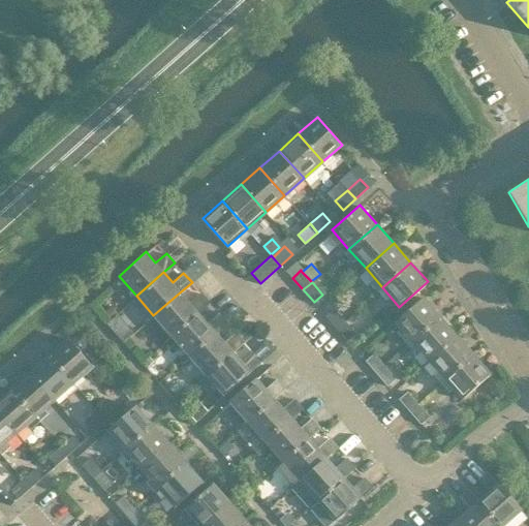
[(153,315),(170,335),(198,311),(209,302),(200,292),(190,302),(181,291),(153,315)]
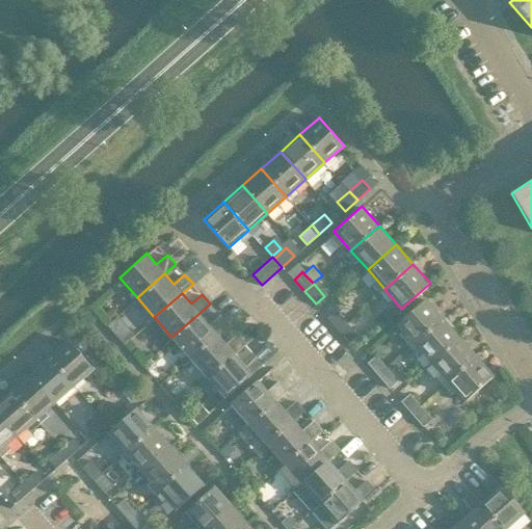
[(414,343),(443,318),(425,298),(397,323),(414,343)]
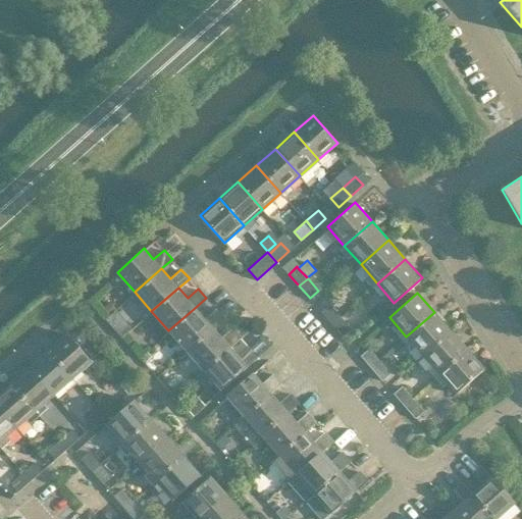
[(110,301),(104,307),(109,313),(115,307),(110,301)]
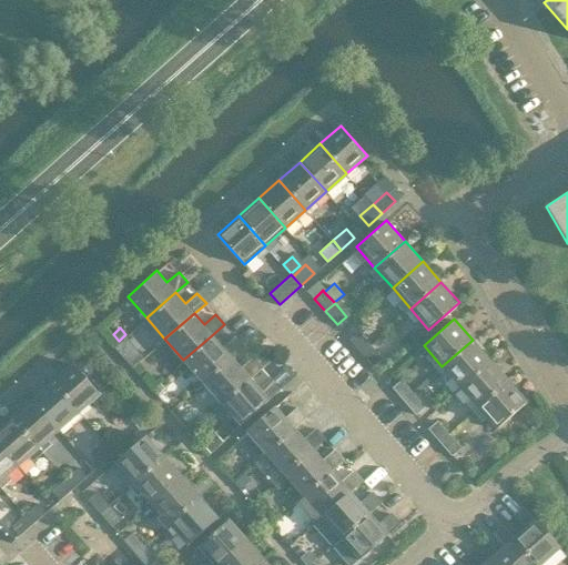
[(362,352),(371,344),(358,331),(350,339),(362,352)]
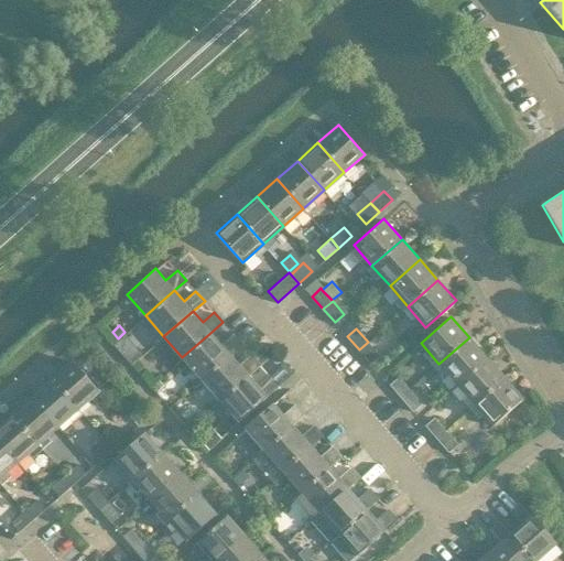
[(221,343),(212,332),(182,357),(201,379),(230,353),(241,343),(232,333),(221,343)]
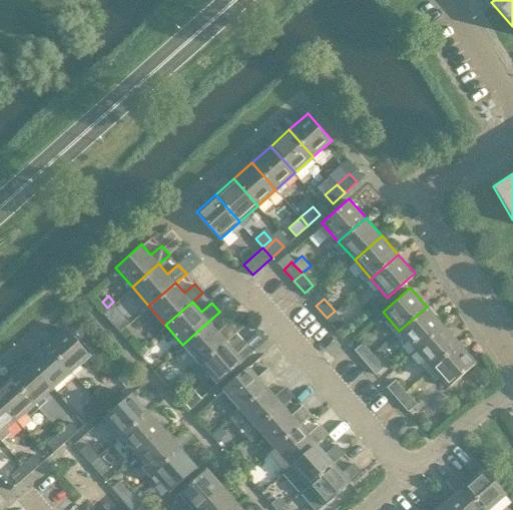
[(399,331),(416,349),(443,325),(427,307),(399,331)]
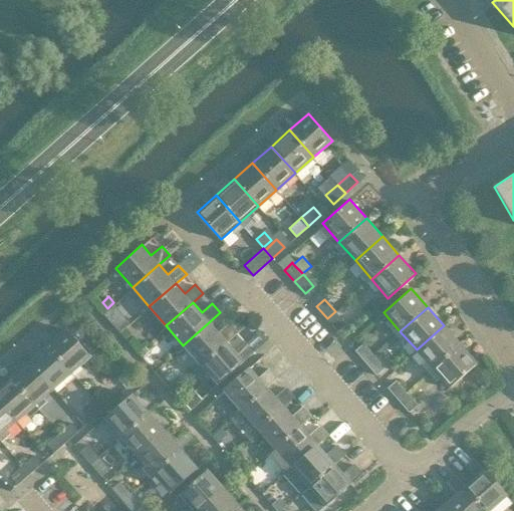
[(345,323),(335,311),(327,318),(337,330),(345,323)]
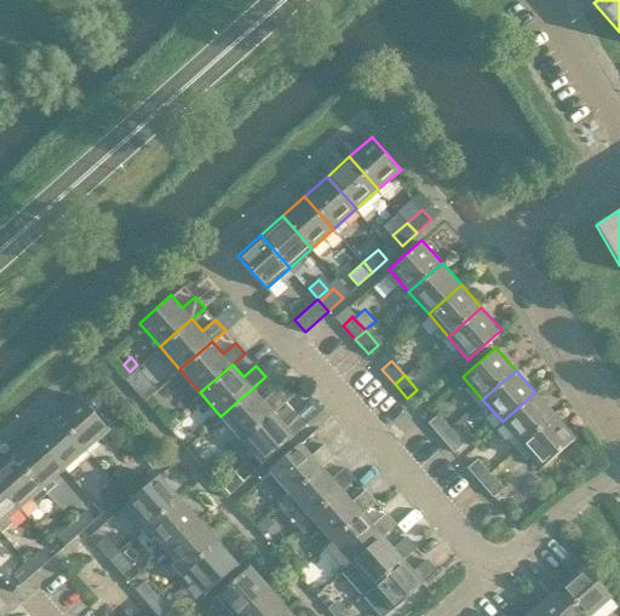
[(145,378),(133,387),(144,398),(144,399),(155,389),(145,378)]
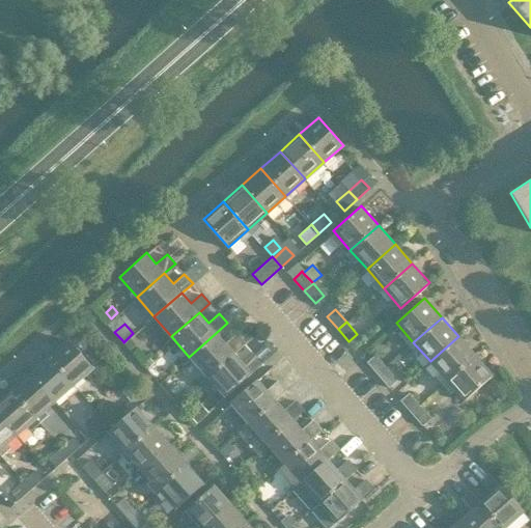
[(225,342),(217,332),(189,357),(206,376),(233,352),(245,342),(236,333),(225,342)]
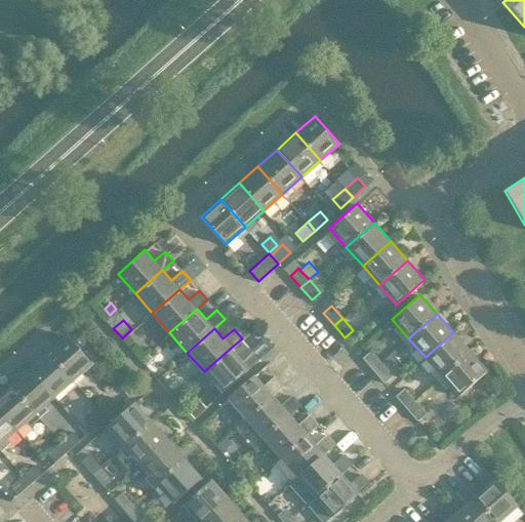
[(442,375),(470,351),(453,332),(426,357),(442,375)]
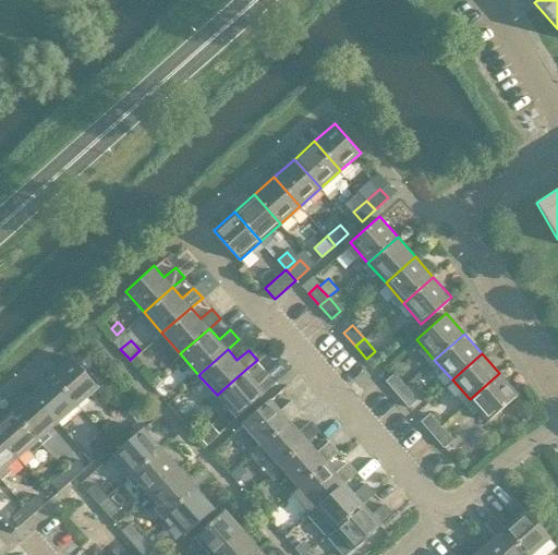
[(51,374),(77,403),(98,386),(72,356),(51,374)]
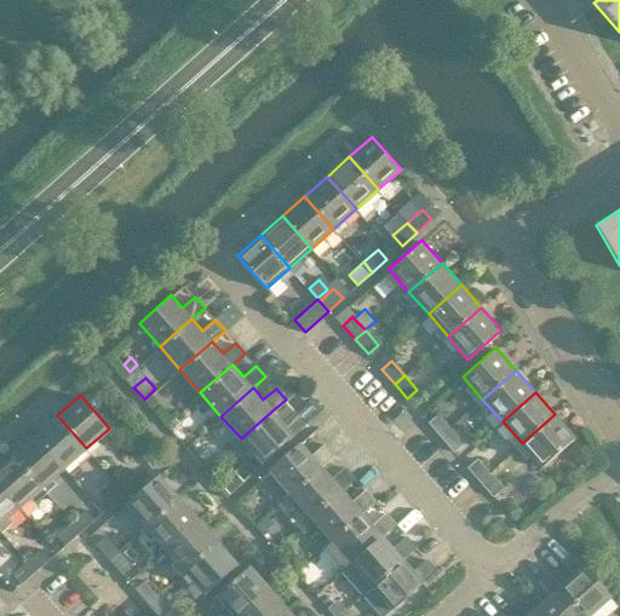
[(283,422),(273,410),(241,438),(262,462),(294,435),(293,433),(308,422),(306,421),(305,421),(297,412),(283,422)]
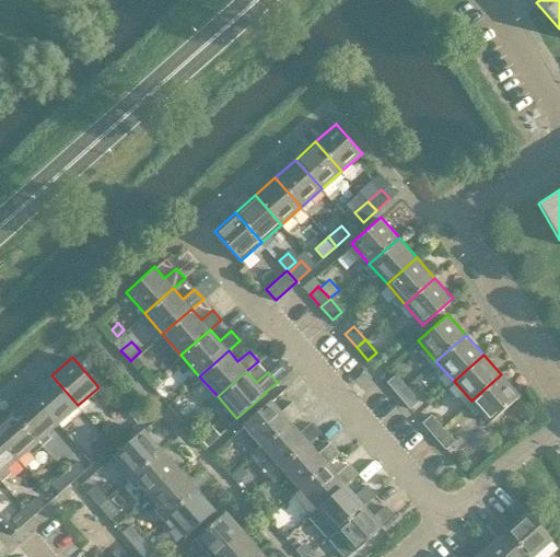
[(398,394),(407,386),(396,373),(386,381),(398,394)]
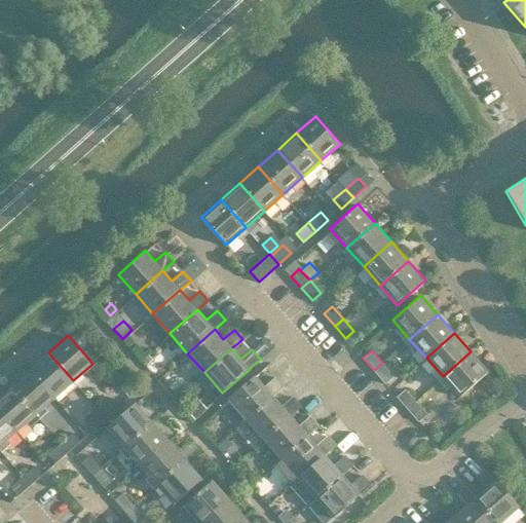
[(471,351),(443,376),(459,396),(488,371),(471,351)]
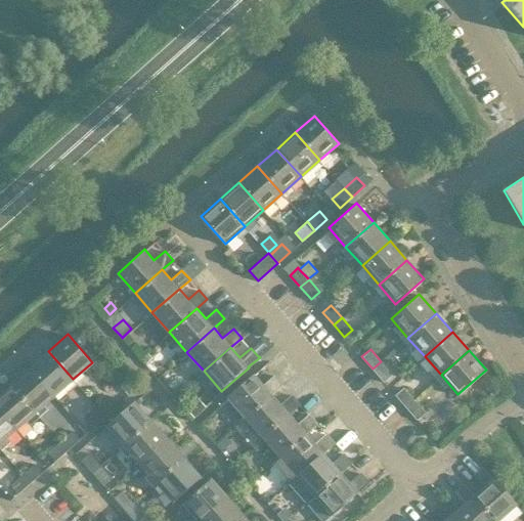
[(30,367),(54,395),(73,379),(48,351),(30,367)]
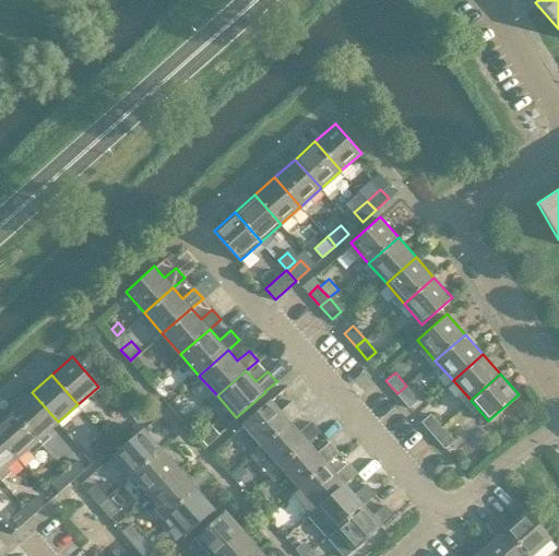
[(418,399),(406,386),(397,393),(408,406),(418,399)]
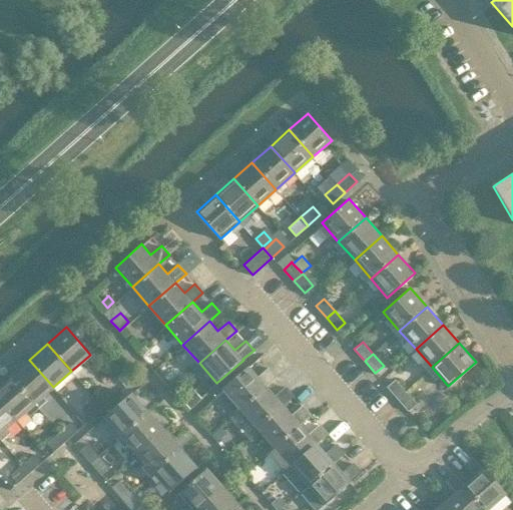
[(10,376),(34,404),(53,387),(29,360),(10,376)]
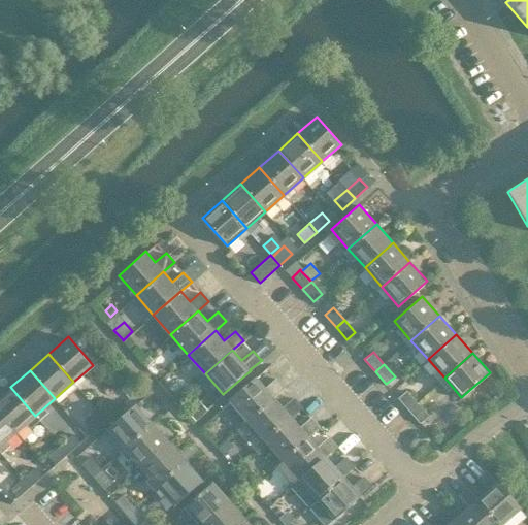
[(246,420),(273,396),(285,387),(276,378),(265,387),(256,376),(229,400),(246,420)]
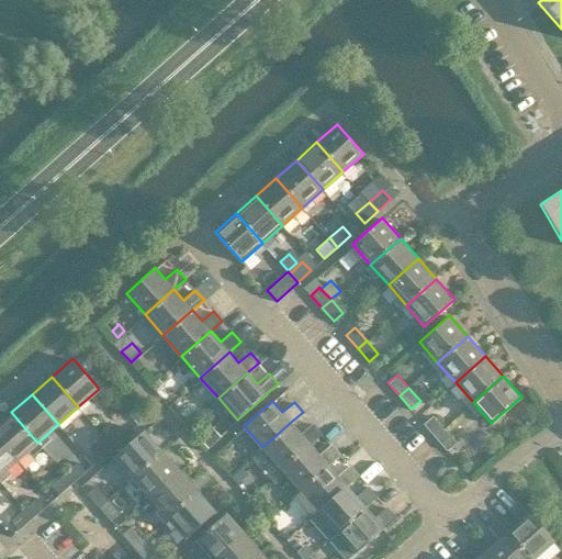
[(0,422),(0,439),(18,460),(37,443),(11,412),(0,422)]
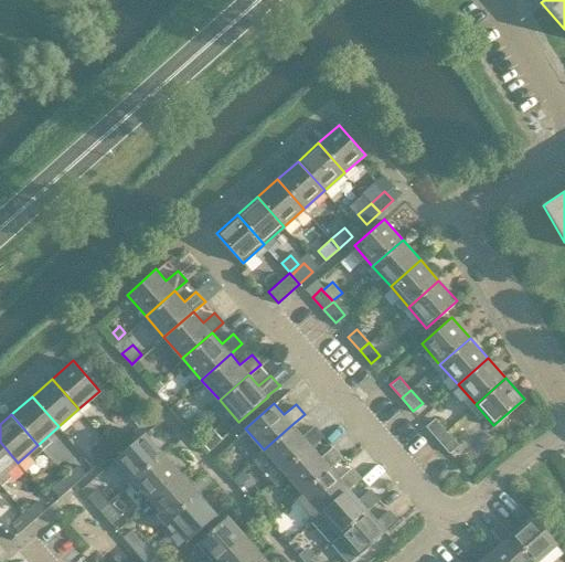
[(437,438),(447,431),(435,417),(426,425),(437,438)]
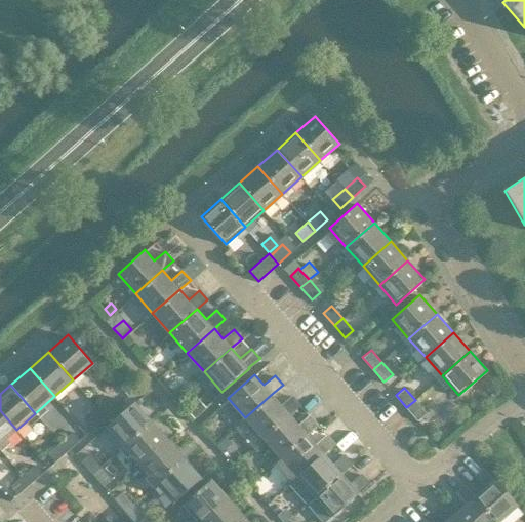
[(245,417),(263,437),(289,413),(300,404),(291,395),(281,404),(272,394),(245,417)]
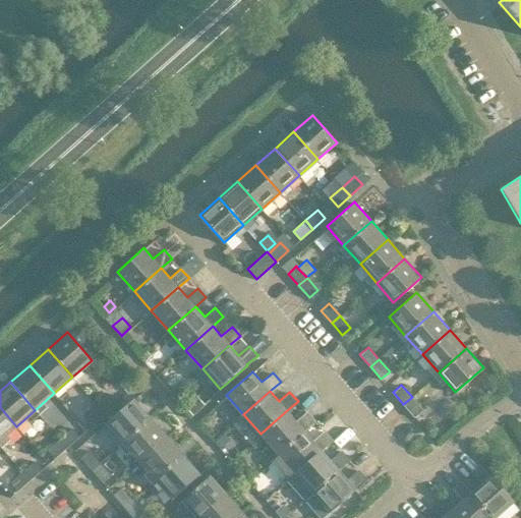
[(109,394),(97,404),(105,413),(116,402),(109,394)]
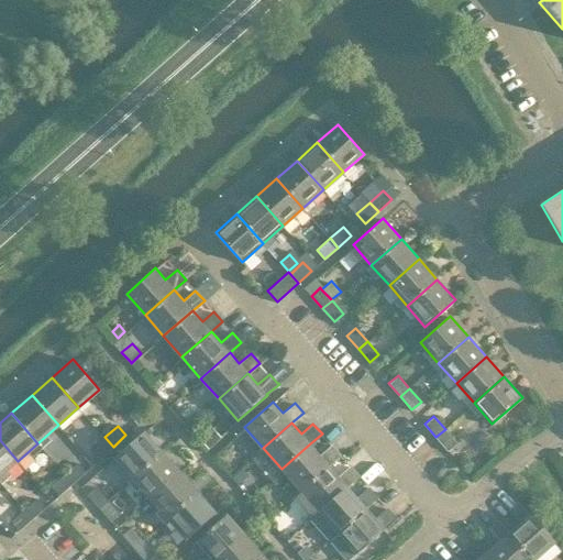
[(213,428),(202,437),(208,445),(219,435),(213,428)]
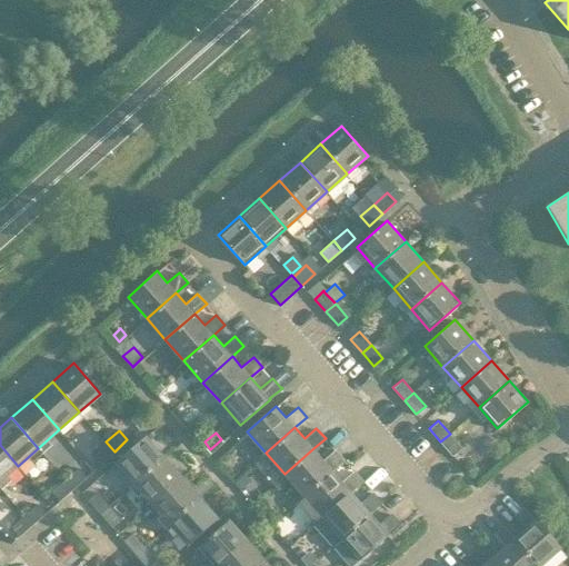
[(461,447),(450,434),(440,442),(452,455),(461,447)]
